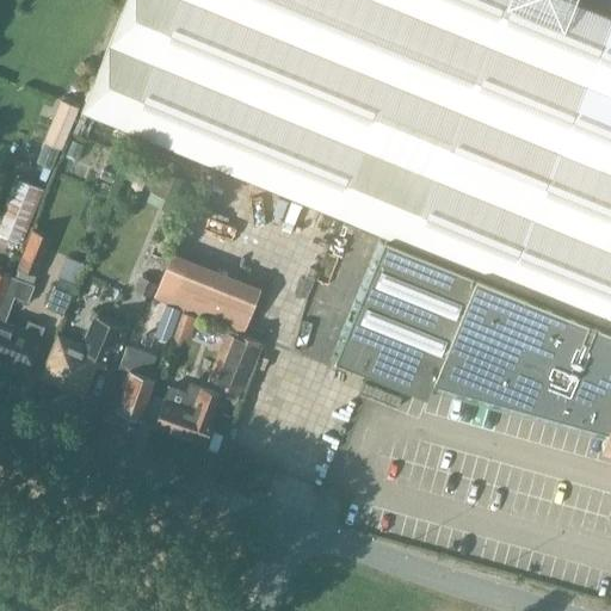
[(127,0),(81,112),(387,235),(337,360),(429,397),(431,392),(434,381),(438,382),(609,430),(605,439),(604,440),(603,445),(606,446),(610,448),(610,16),(575,1),(571,0),(127,0)]
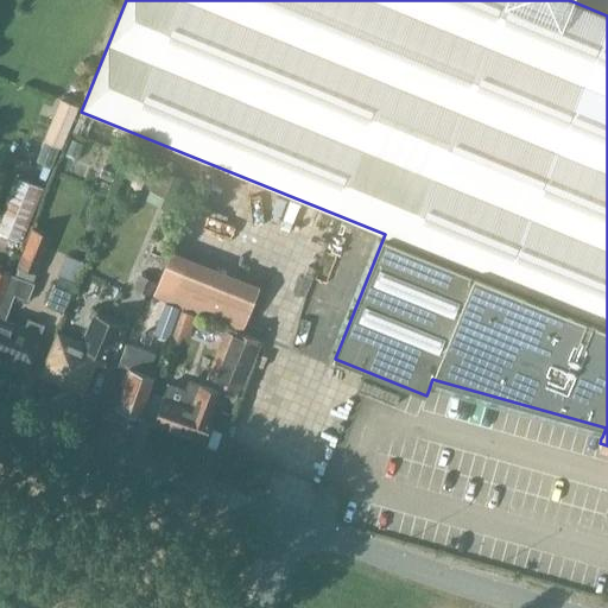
[(76,68),(87,78),(93,71),(82,62),(76,68)]
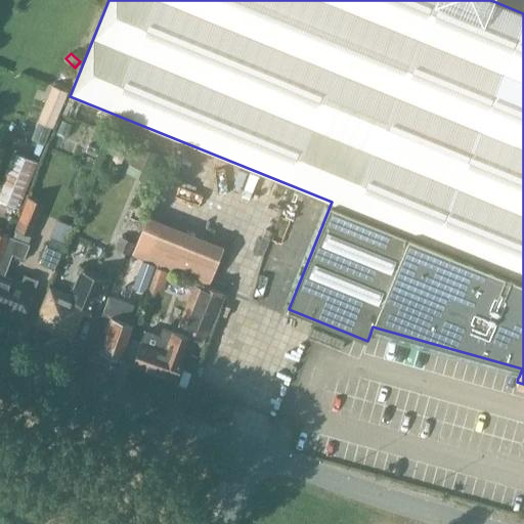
[(38,121),(51,127),(52,127),(68,92),(52,86),(38,121)]
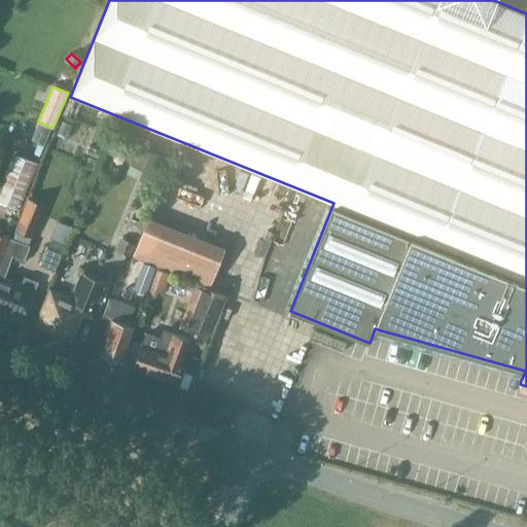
[(155,175),(163,156),(138,146),(135,153),(131,165),(155,175)]
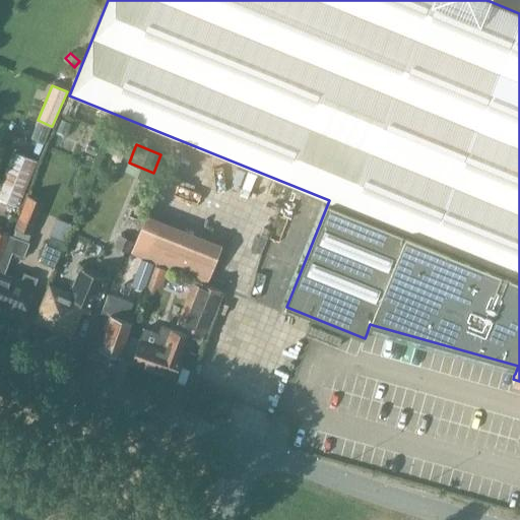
[(0,198),(18,205),(36,160),(13,152),(0,185),(0,198)]
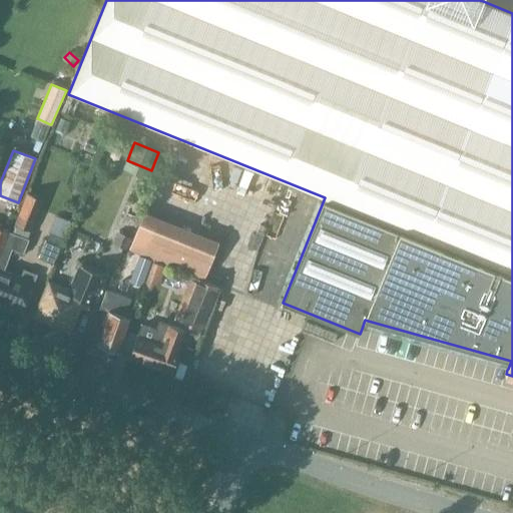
[(21,226),(30,230),(38,209),(24,203),(16,224),(21,226)]
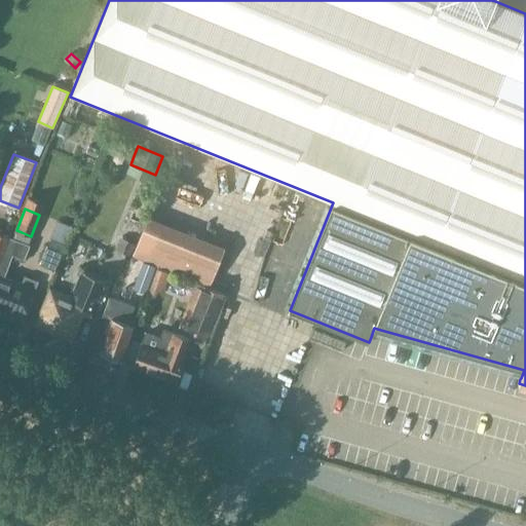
[(0,309),(24,318),(38,282),(25,276),(22,285),(4,277),(12,255),(25,260),(30,246),(29,245),(28,245),(31,236),(22,232),(16,230),(12,238),(10,237),(9,237),(0,263),(0,309)]
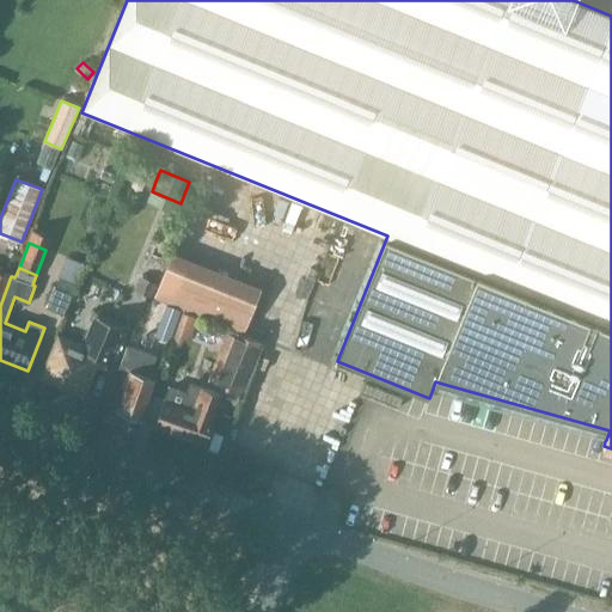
[(0,306),(11,276),(0,271),(0,306)]
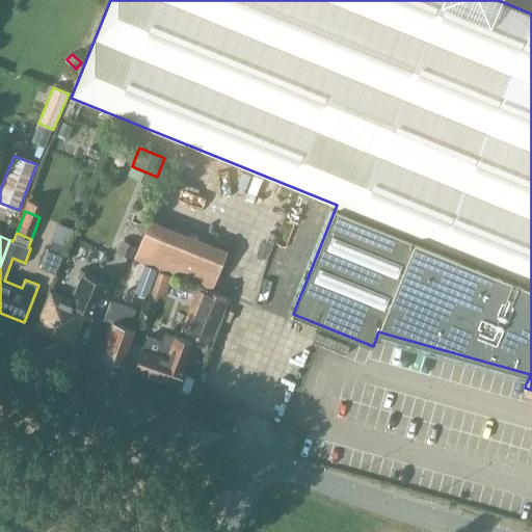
[(53,241),(52,241),(49,249),(48,249),(41,267),(56,273),(67,246),(53,241)]
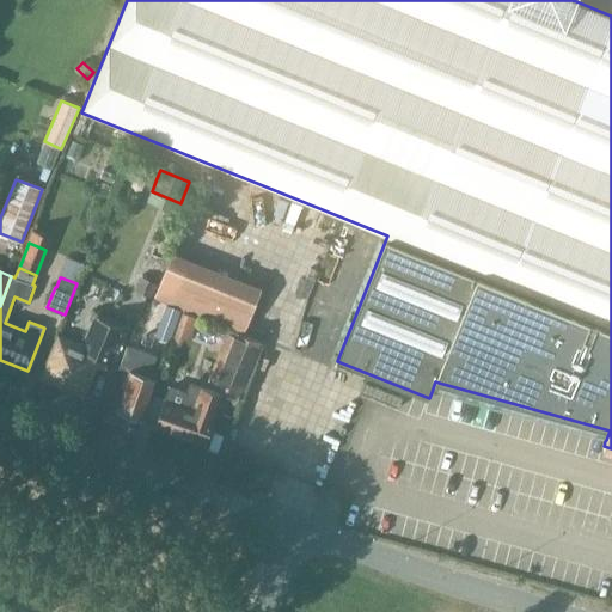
[(138,292),(151,298),(157,285),(144,279),(138,292)]
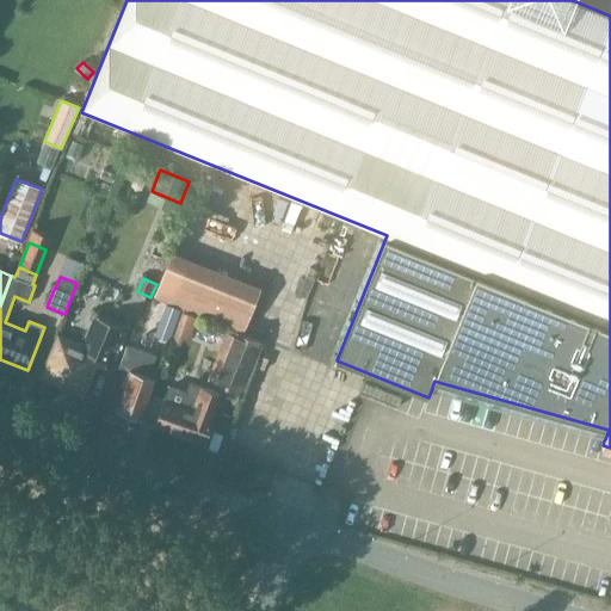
[(129,326),(94,312),(91,319),(93,320),(82,347),(60,339),(44,376),(48,378),(47,383),(59,388),(61,383),(82,392),(94,360),(112,368),(129,326)]
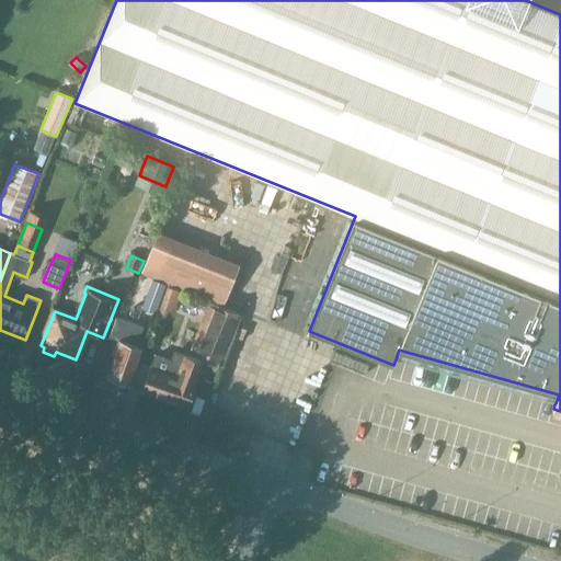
[(178,297),(172,293),(163,301),(170,306),(174,310),(182,301),(178,297)]
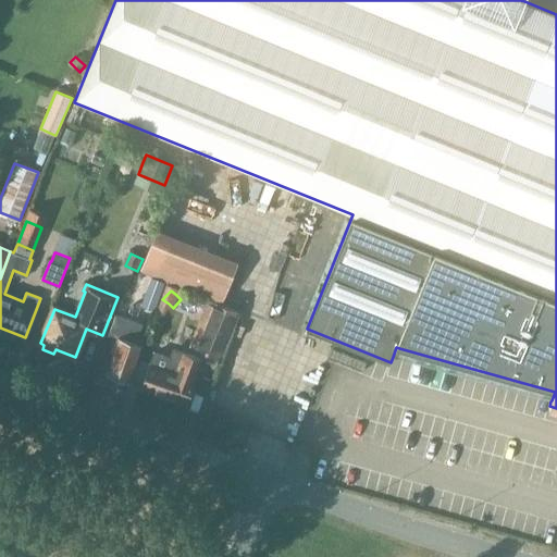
[(202,351),(219,358),(237,311),(215,302),(215,304),(197,346),(196,349),(202,351)]
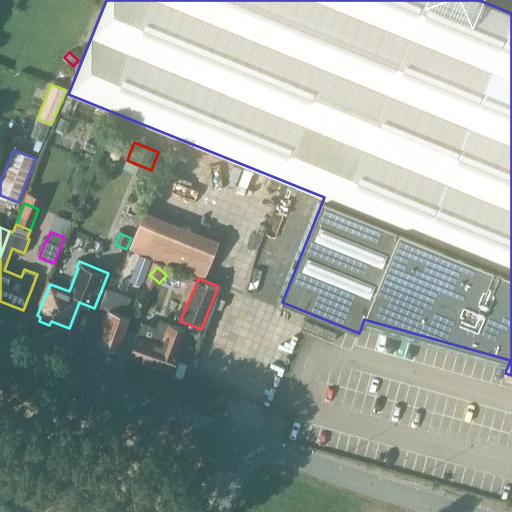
[(130,297),(106,289),(100,307),(109,310),(98,342),(100,343),(101,346),(108,348),(111,347),(119,350),(130,317),(124,315),(130,297)]
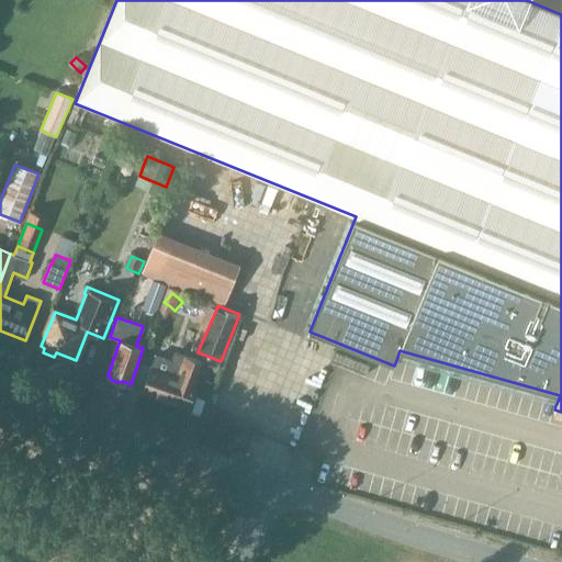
[(167,373),(152,368),(153,366),(142,362),(134,383),(145,388),(143,391),(160,397),(169,401),(187,407),(203,363),(175,352),(167,373)]
